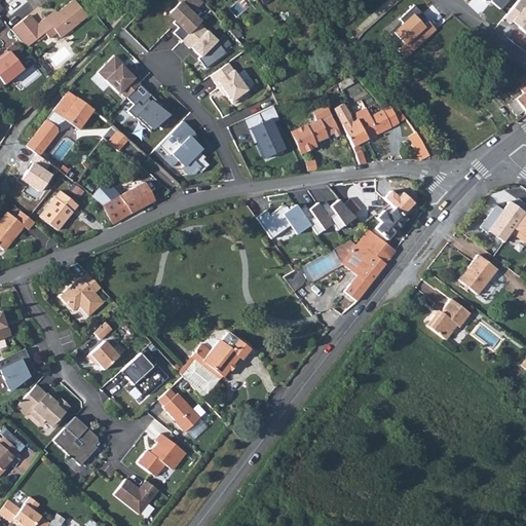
[(25,10),(7,24),(22,42),(39,29),(44,36),(53,29),(57,33),(82,12),(72,0),(63,0),(43,16),(40,14),(32,21),(25,10)]
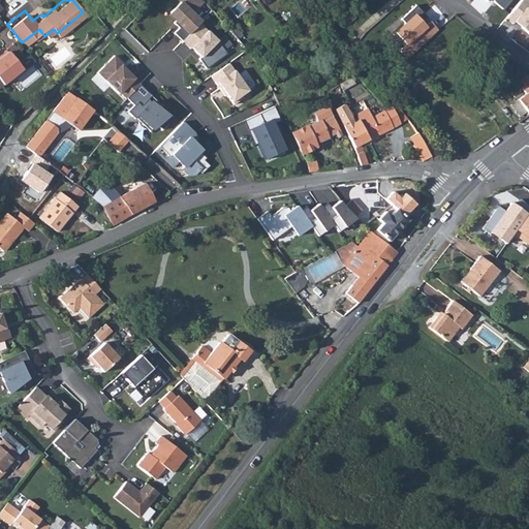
[(201,0),(178,0),(181,2),(170,12),(178,20),(175,23),(180,28),(175,33),(183,41),(199,24),(201,23),(192,13),(204,2),(201,0)]
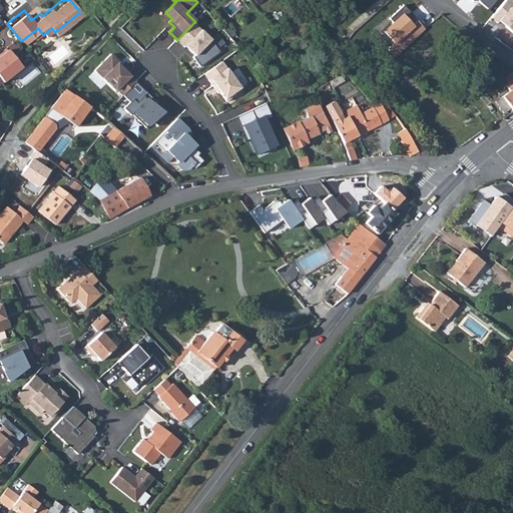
[(478,0),(488,10),(496,0),(478,0)]
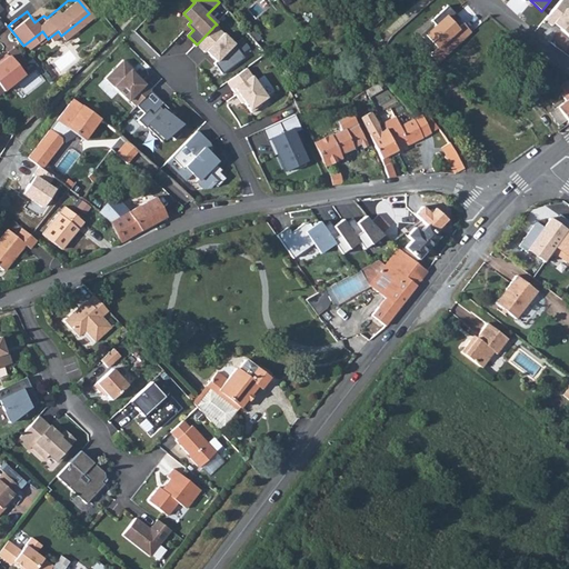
[(568,3),(565,0),(562,0),(546,21),(551,27),(553,25),(568,37),(568,3)]
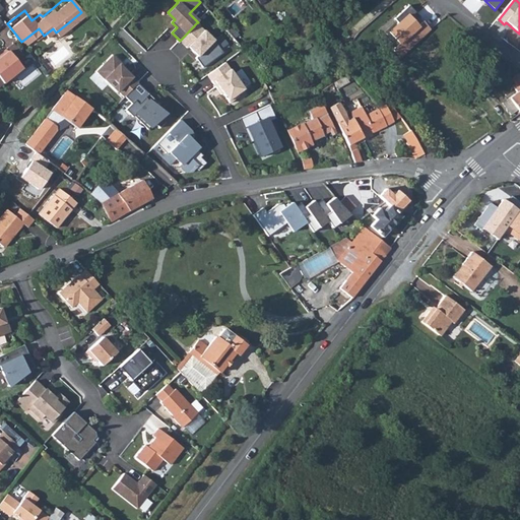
[(398,60),(430,30),(424,21),(419,24),(407,12),(388,31),(399,44),(390,52),(398,60)]
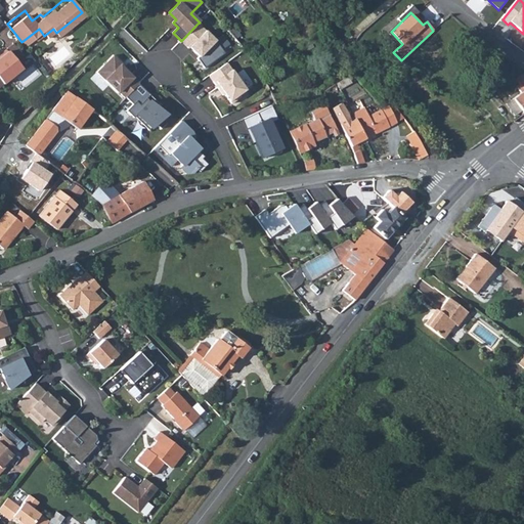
[(198,24),(181,41),(189,49),(189,48),(195,54),(198,52),(201,55),(197,58),(204,69),(224,54),(216,41),(198,24)]
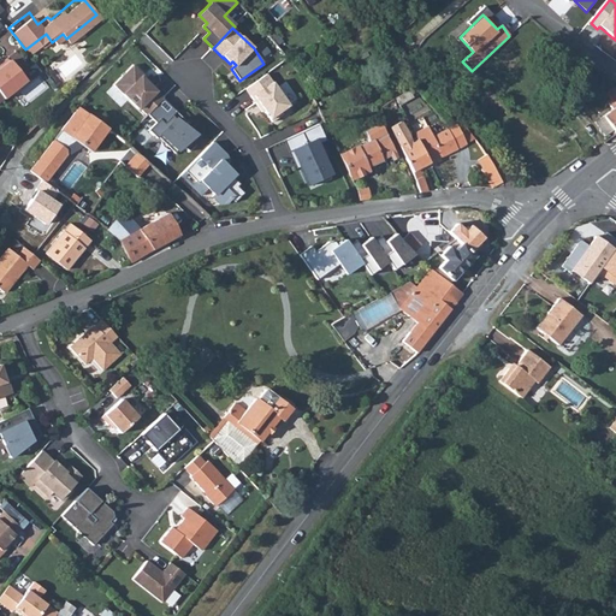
[(6,64),(0,69),(0,102),(25,82),(21,77),(29,71),(13,52),(4,60),(6,64)]
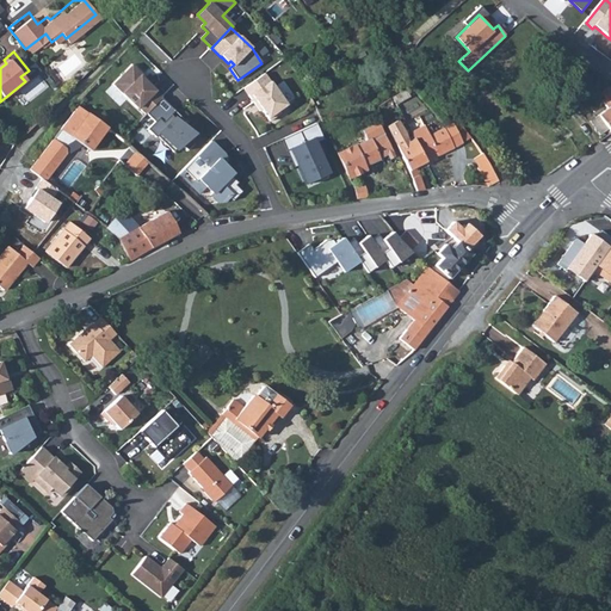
[(133,65),(113,84),(137,109),(139,107),(146,115),(147,113),(161,98),(162,97),(155,90),(154,91),(148,85),(150,82),(133,65)]
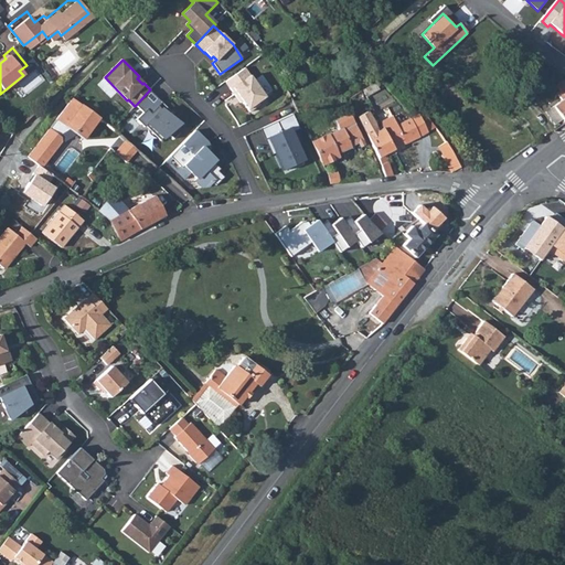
[(244,68),(225,83),(236,97),(238,96),(249,113),(259,106),(258,103),(265,98),(244,68)]
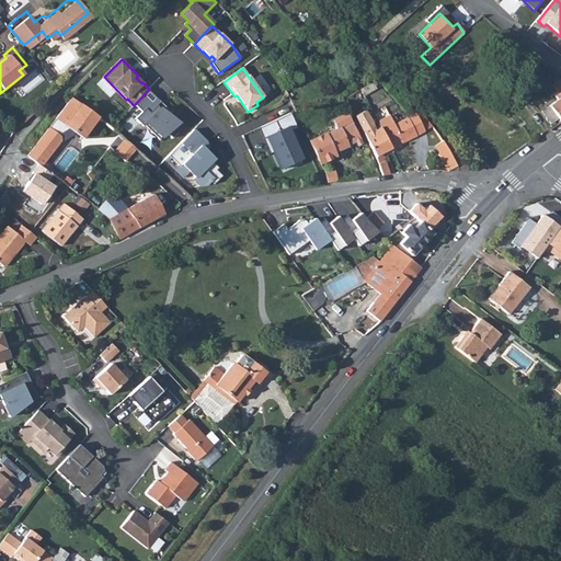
[(373,82),(359,91),(363,96),(376,89),(373,82)]
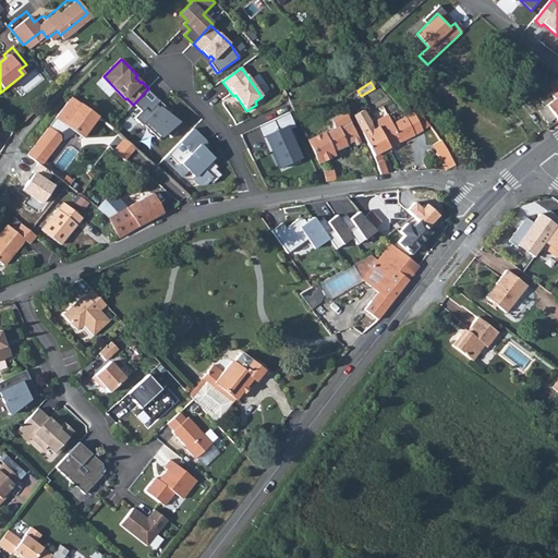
[(546,106),(557,121),(557,85),(549,92),(554,99),(546,106)]
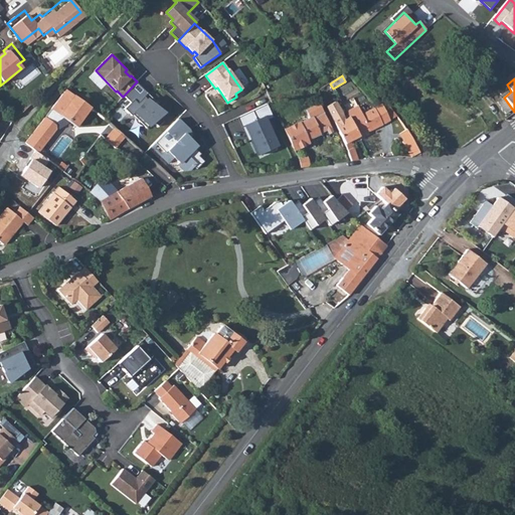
[(136,82),(124,96),(131,103),(125,109),(132,116),(135,113),(141,119),(139,121),(146,128),(153,122),(159,127),(168,117),(156,105),(154,107),(144,97),(147,94),(136,82)]
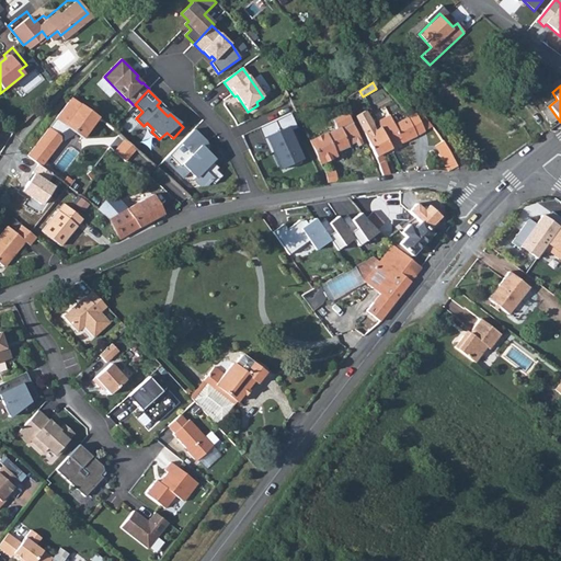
[(34,148),(27,158),(42,169),(50,174),(55,168),(47,161),(60,144),(60,142),(65,142),(73,137),(76,134),(83,140),(100,121),(72,98),(57,117),(48,129),(34,148)]
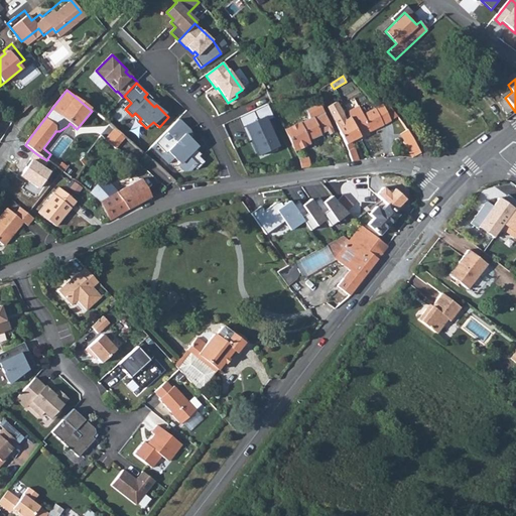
[(335,104),(327,108),(345,141),(350,162),(357,161),(351,141),(360,138),(350,120),(345,122),(335,104)]
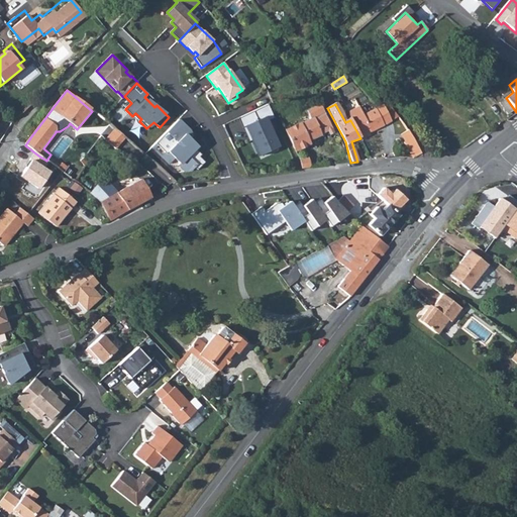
[(257,121),(244,127),(257,153),(277,144),(267,122),(274,119),(268,105),(252,112),(257,121)]
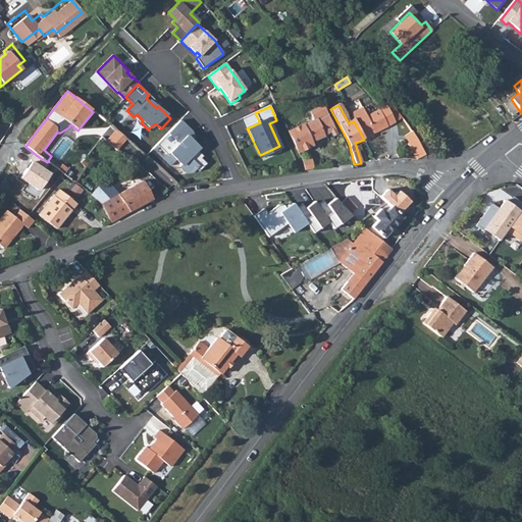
[(384,109),(367,119),(375,135),(402,119),(395,109),(392,111),(388,107),(384,109)]
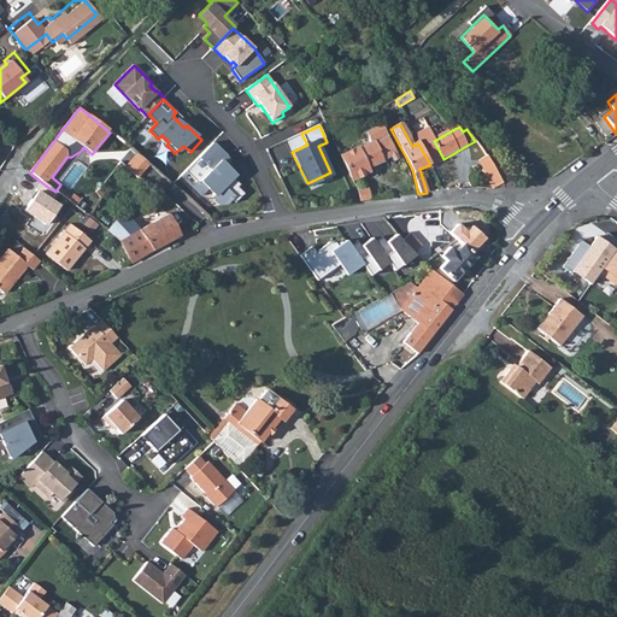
[(360,151),(344,159),(353,178),(369,171),(368,168),(392,156),(394,160),(398,158),(383,129),(369,137),(374,147),(362,153),(360,151)]
